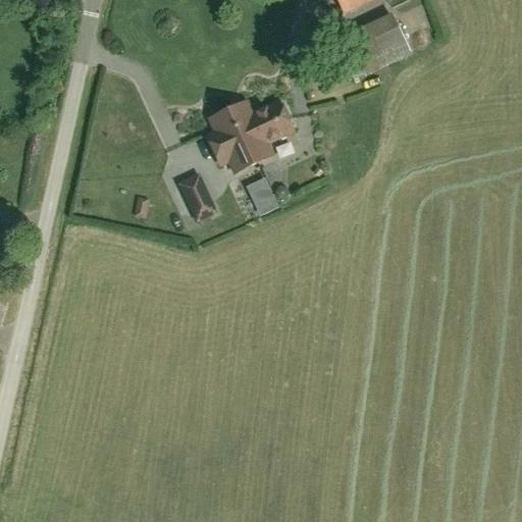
[(336,0),(344,14),(374,0),(336,0)]
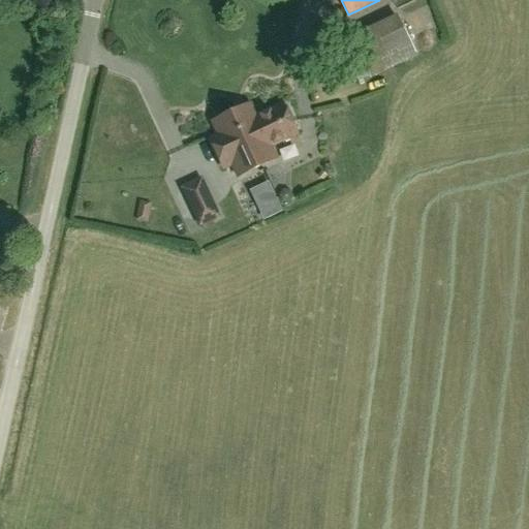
[(346,76),(366,68),(371,79),(417,57),(397,14),(351,36),(349,32),(331,41),(346,76)]
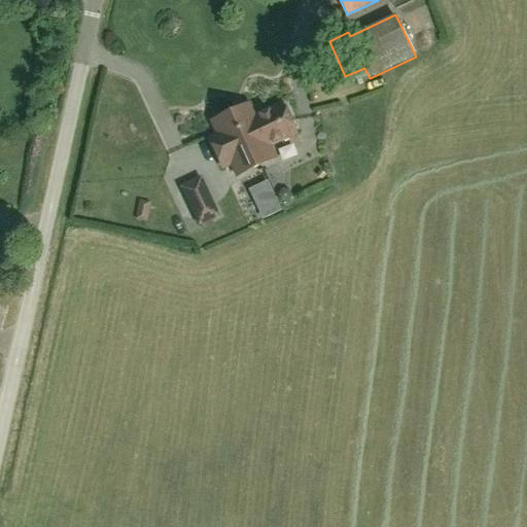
[(270,146),(296,134),(282,104),(255,116),(249,104),(212,121),(217,134),(209,138),(223,168),(232,164),(238,176),(275,159),(270,146)]
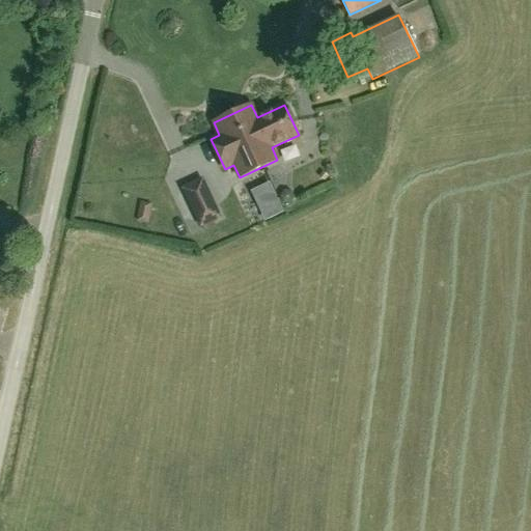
[(202,179),(184,189),(201,226),(220,217),(202,179)]
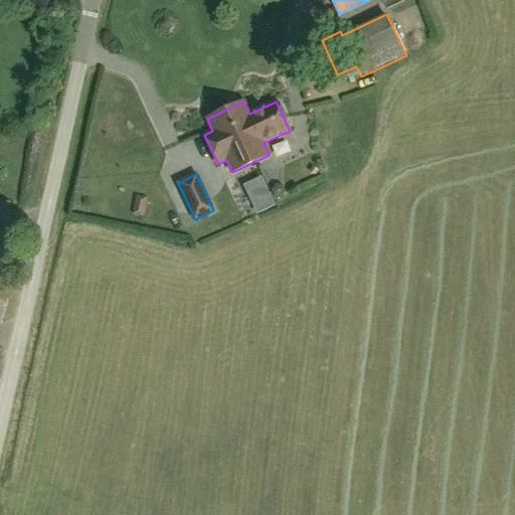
[(145,216),(147,198),(135,197),(133,215),(145,216)]
